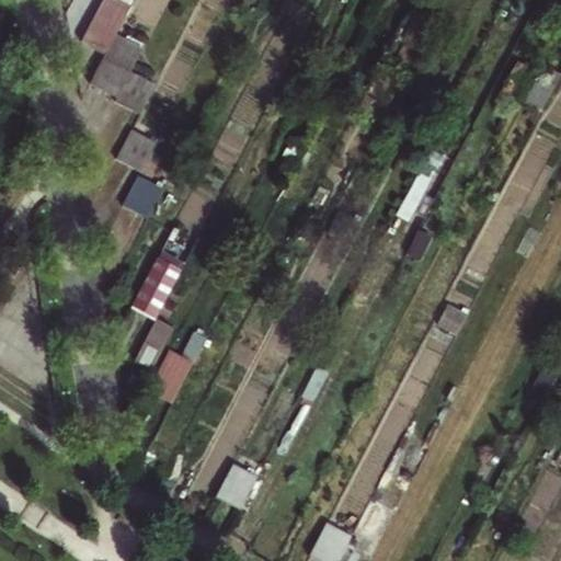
[(115,0),(101,0),(73,54),(100,68),(116,36),(130,8),(115,0)]
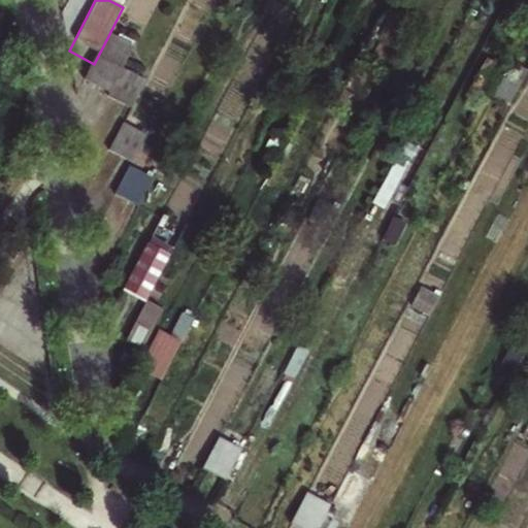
[(124,69),(134,46),(109,34),(94,64),(86,79),(111,93),(124,69)]
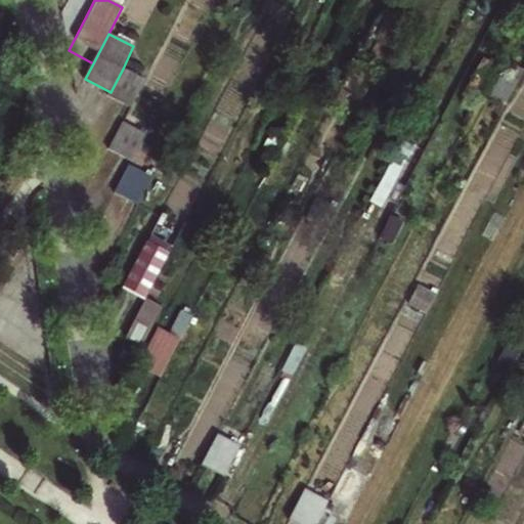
[(131,106),(144,80),(123,69),(111,92),(108,95),(131,106)]
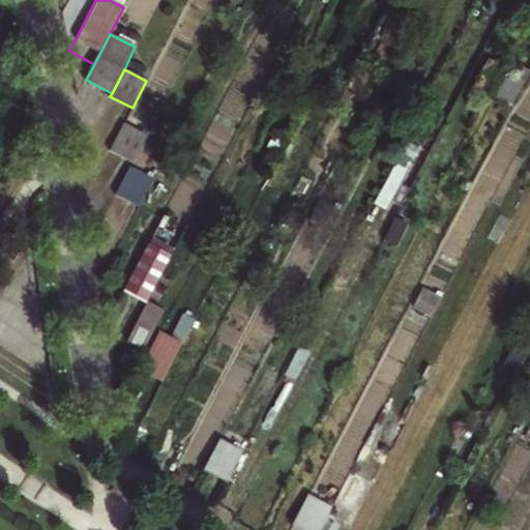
[(494,99),(511,108),(525,81),(507,72),(494,99)]
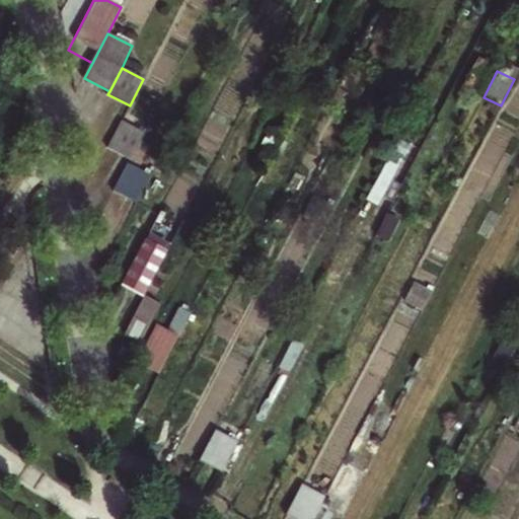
[(130,159),(144,132),(122,121),(107,147),(130,159)]
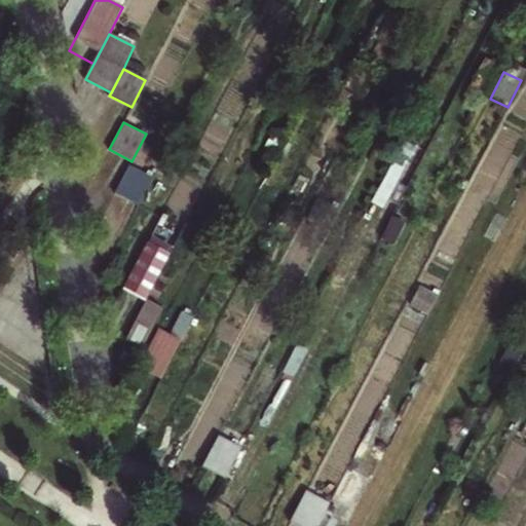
[(139,204),(152,178),(129,165),(116,192),(139,204)]
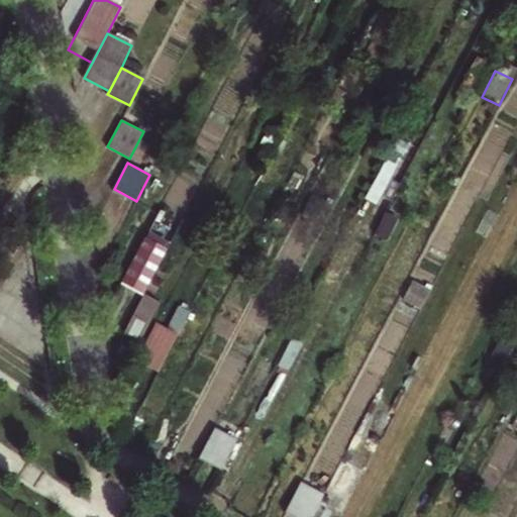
[(401,220),(389,213),(376,239),(388,246),(401,220)]
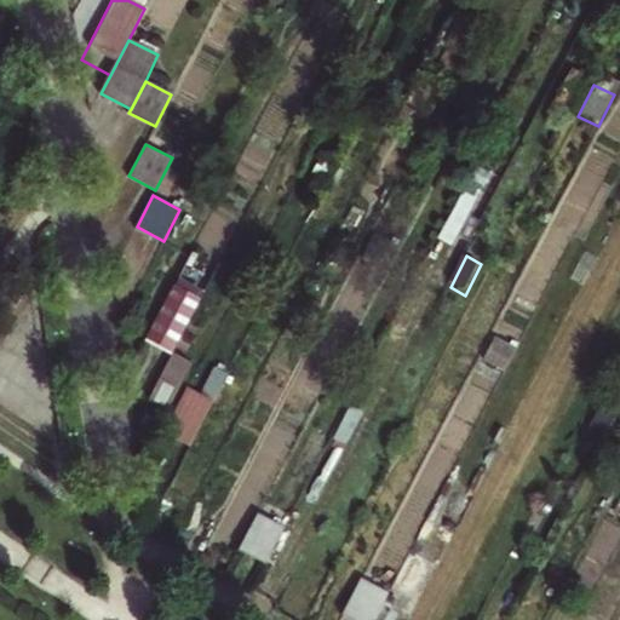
[(173,352),(201,298),(174,285),(145,338),(173,352)]
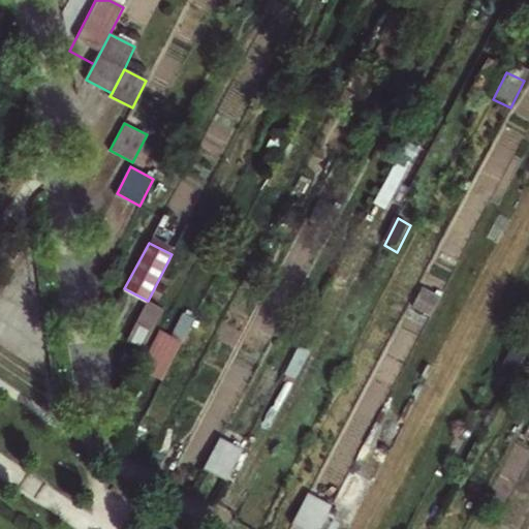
[(430,317),(440,299),(422,289),(412,308),(430,317)]
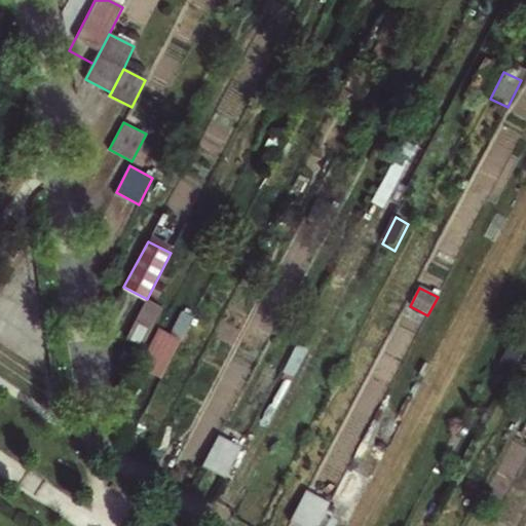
[(156,318),(141,310),(128,336),(143,343),(156,318)]
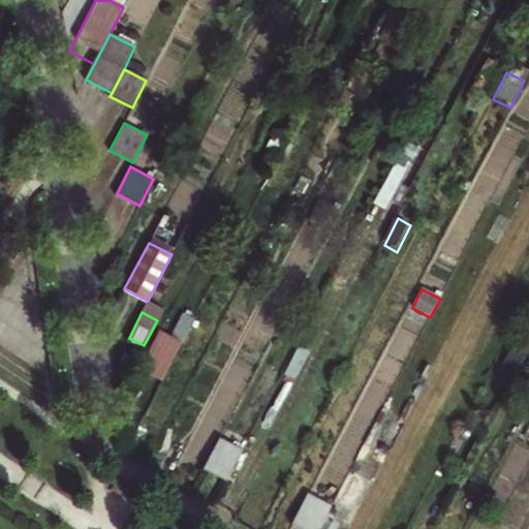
[(182,344),(159,332),(139,370),(162,381),(182,344)]
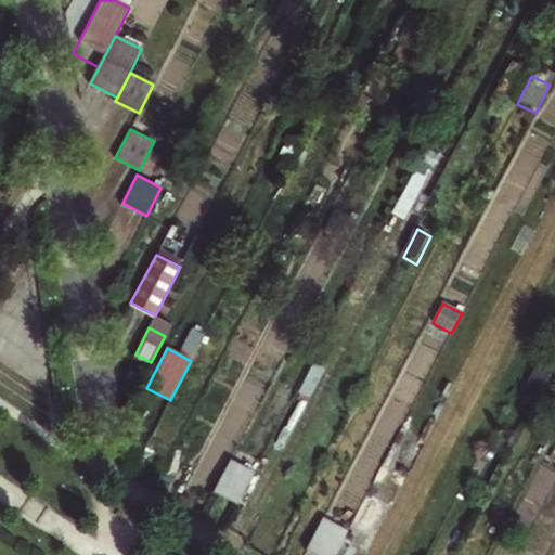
[(230,461),(213,492),(236,505),(254,474),(230,461)]
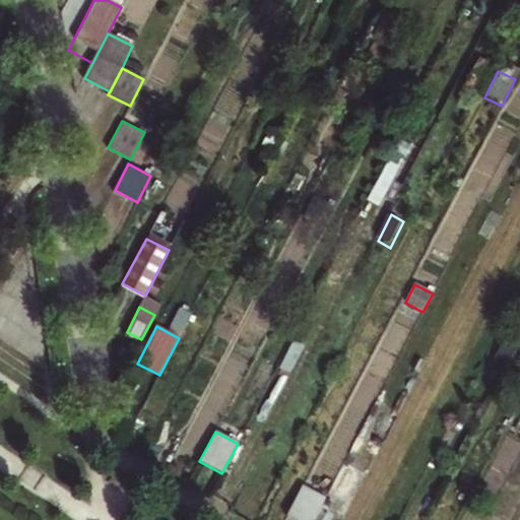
[(298,519),(314,519),(325,500),(302,488),(287,515),(298,519)]
